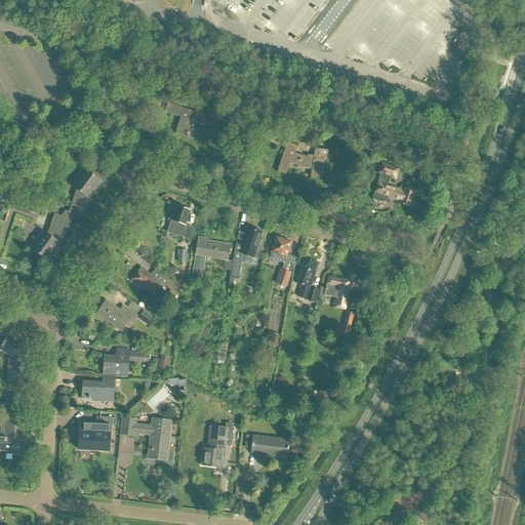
[(175,133),(186,137),(191,121),(220,131),(224,122),(226,123),(230,112),(224,110),(223,113),(208,108),(205,116),(167,104),(164,113),(180,118),(175,133)]
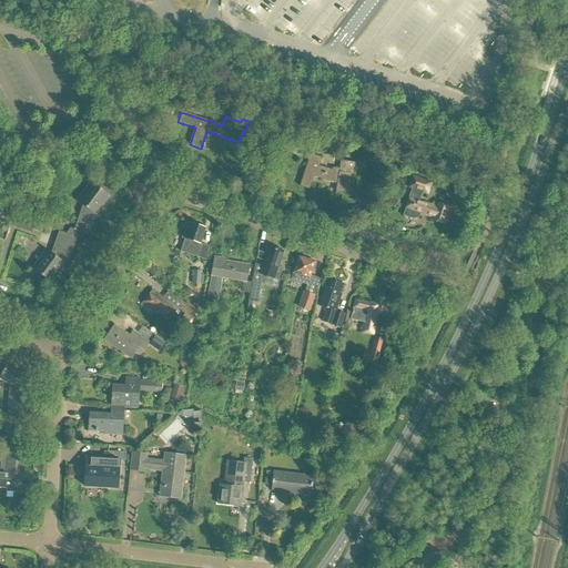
[(333,166),(332,169),(320,165),(322,156),(311,153),(300,186),(308,190),(313,178),(336,184),(335,191),(347,193),(348,186),(350,186),(350,184),(351,174),(353,175),(356,163),(342,160),(340,169),(333,166)]
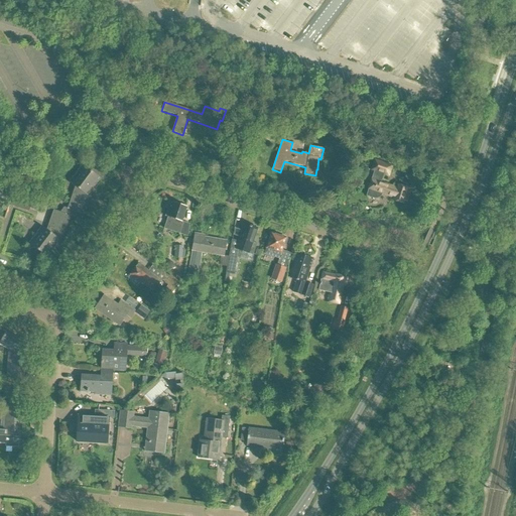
[(360,154),(368,155),(371,141),(362,139),(360,154)]
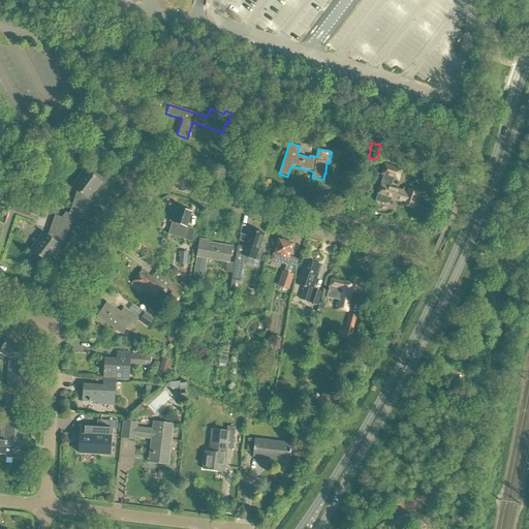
[(89,160),(95,162),(97,154),(91,152),(89,160)]
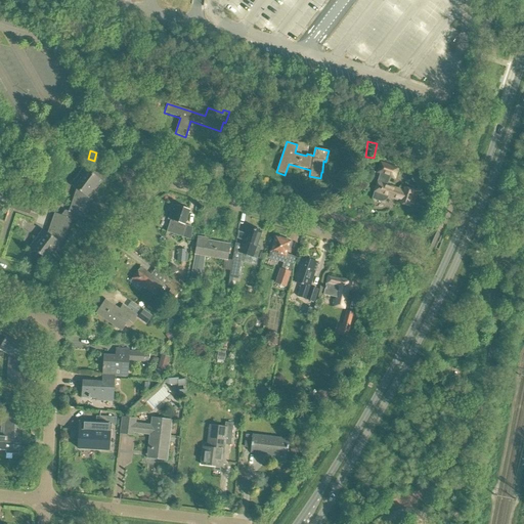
[(399,204),(408,207),(411,198),(416,199),(418,192),(413,191),(404,188),(403,191),(386,186),(389,176),(394,178),(397,169),(381,163),(378,172),(380,173),(374,191),(375,192),(372,199),(385,204),(388,197),(400,201),(399,204)]
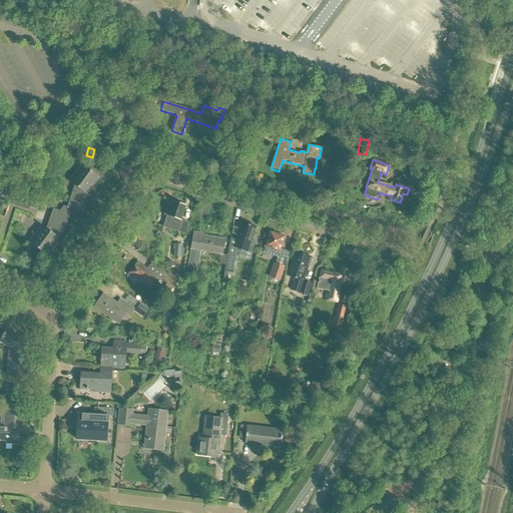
[(69,181),(74,185),(67,207),(63,206),(60,211),(53,208),(46,228),(42,225),(29,242),(46,255),(55,244),(59,246),(70,215),(73,216),(77,211),(84,213),(90,195),(87,194),(99,178),(103,179),(107,168),(89,162),(87,168),(82,164),(69,181)]
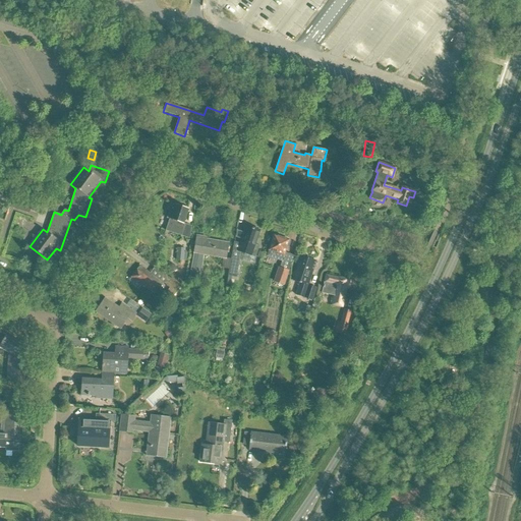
[(0,187),(0,196),(10,203),(18,189),(4,181),(0,187)]
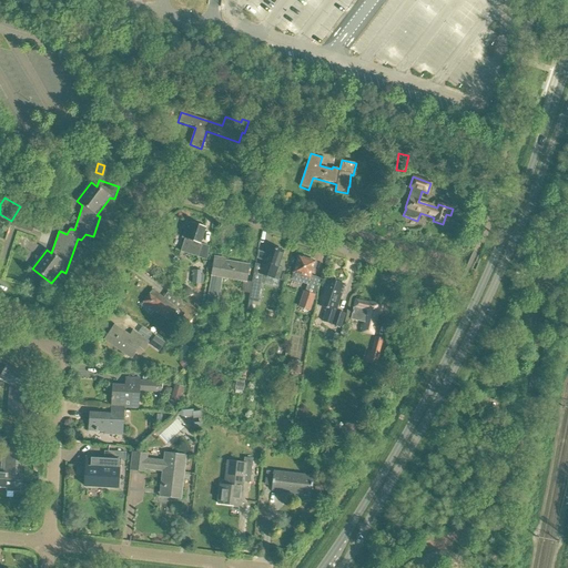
[(20,230),(31,233),(37,217),(26,213),(20,230)]
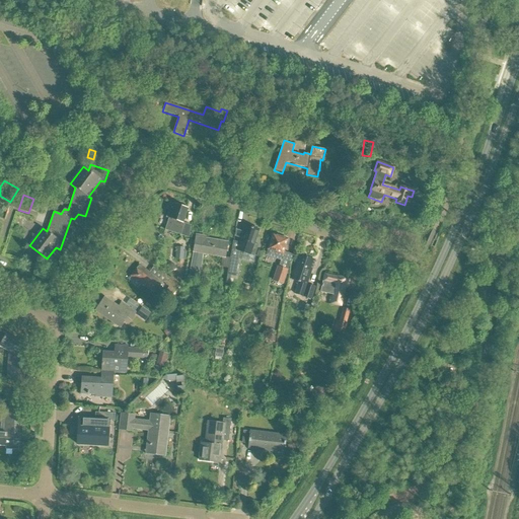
[(181,224),(187,208),(184,207),(182,206),(179,205),(177,205),(175,204),(172,212),(168,211),(166,218),(169,219),(165,230),(181,235),(184,225),(181,224)]
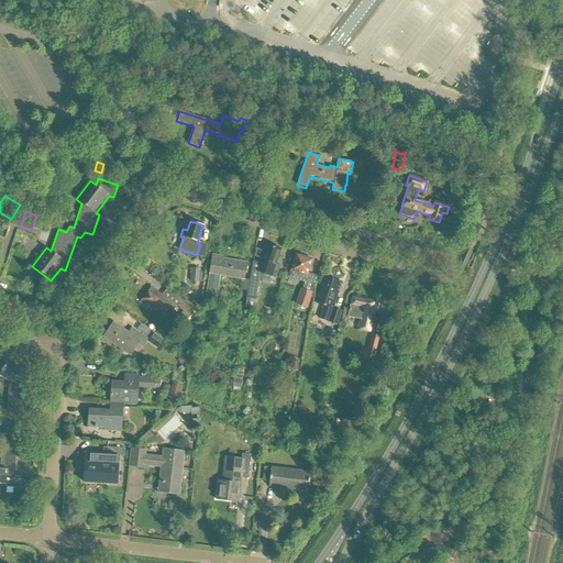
[(276,277),(280,266),(276,264),(280,250),(266,245),(258,268),(252,267),(250,280),(247,291),(246,298),(255,300),(261,273),(276,277)]
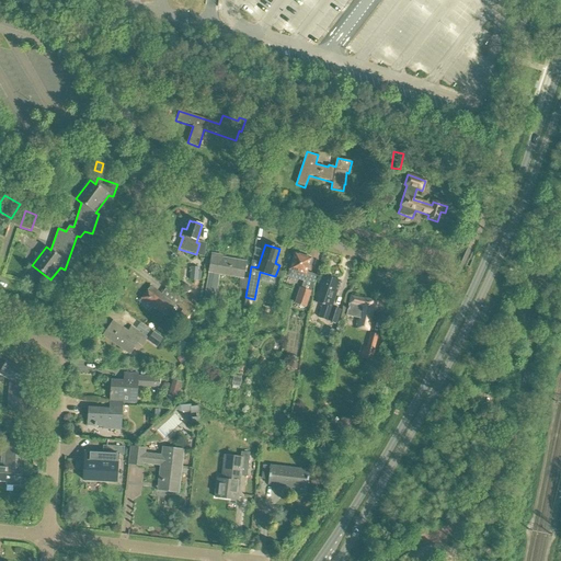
[(290,270),(288,276),(305,281),(307,274),(306,274),(309,265),(310,265),(312,260),(310,260),(310,259),(295,253),(292,264),(288,265),(290,268),(289,270),(290,270)]
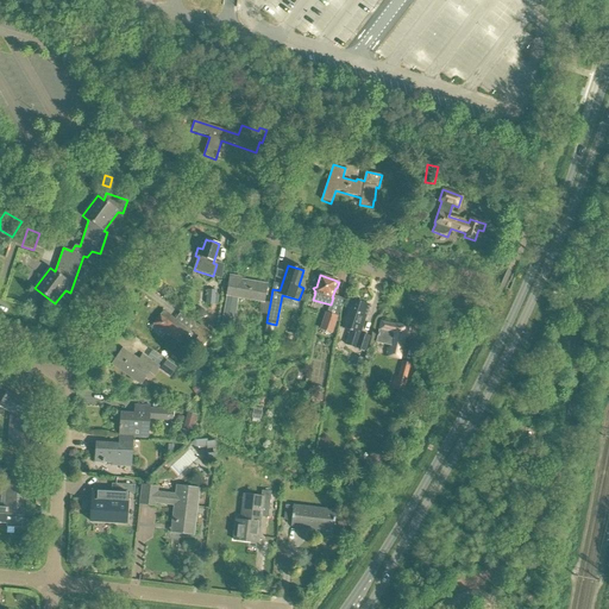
[(268,315),(270,303),(264,302),(268,284),(230,278),(226,296),(227,296),(221,325),(233,327),(238,299),(259,302),(259,314),(268,315)]
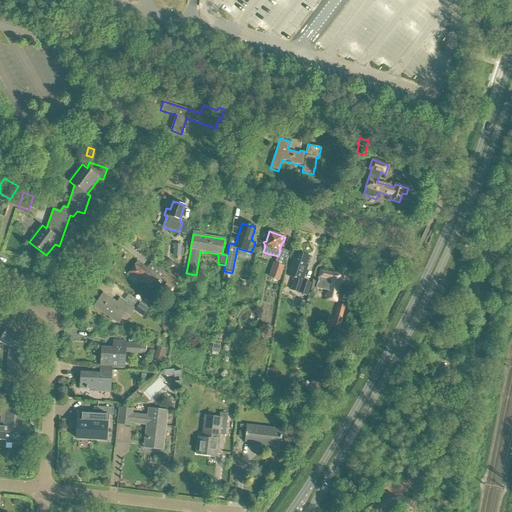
[(173,256),(181,257),(182,244),(174,243),(173,256)]
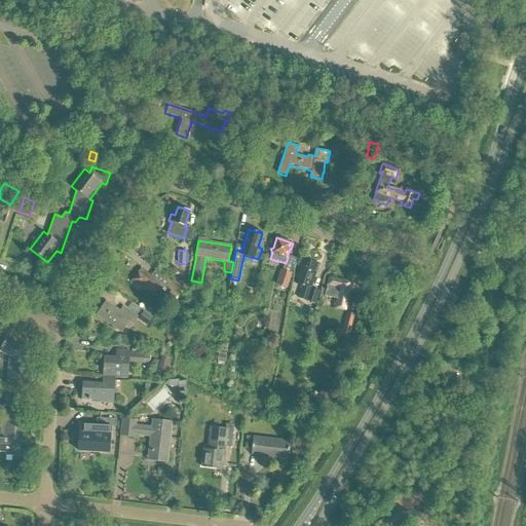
[(311,289),(318,264),(304,259),(296,285),(302,286),(299,298),(315,303),(320,291),(311,289)]
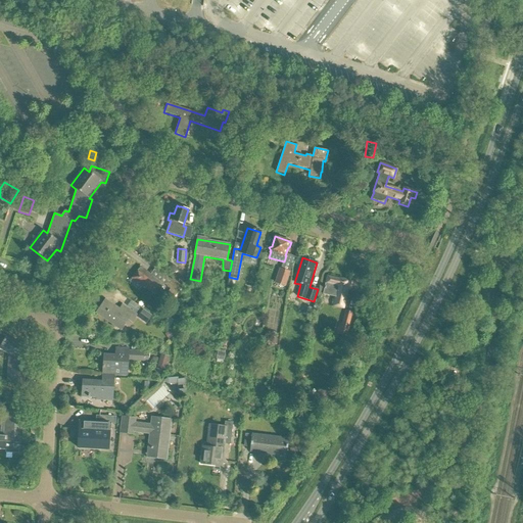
[(156,292),(161,295),(164,291),(161,288),(164,284),(140,267),(137,271),(132,278),(154,294),(156,292)]
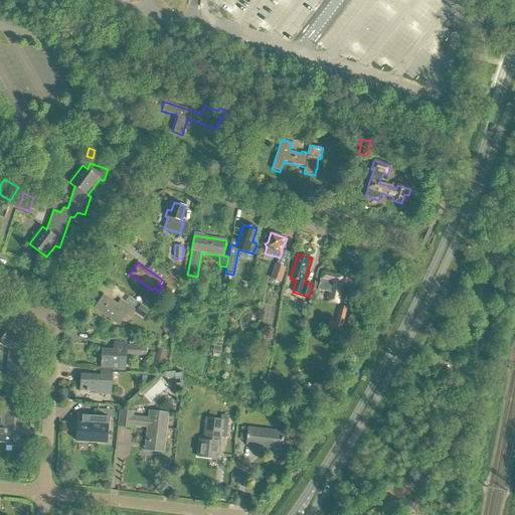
[(270,279),(281,283),(286,268),(275,265),(270,279)]
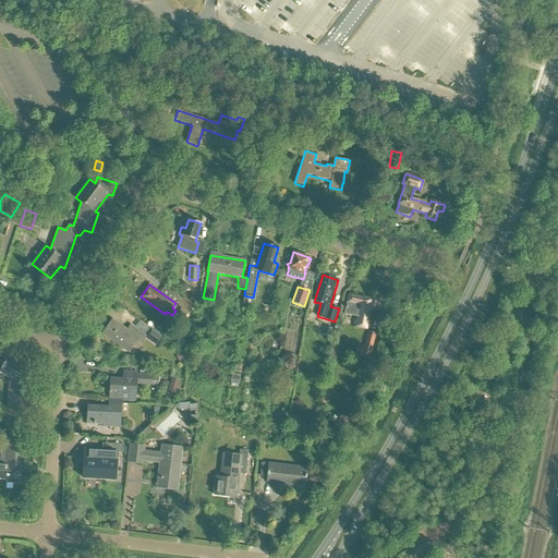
[(356,327),(365,329),(367,322),(371,322),(373,317),(368,315),(370,310),(376,311),(378,301),(348,294),(347,302),(344,313),(359,316),(356,327)]
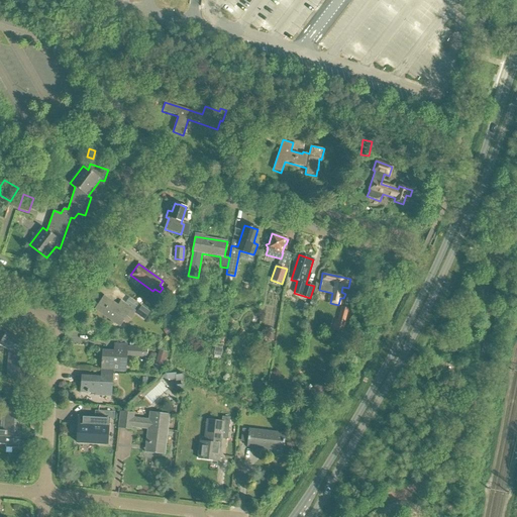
[(163,293),(169,298),(180,284),(171,276),(165,284),(169,286),(163,293)]
